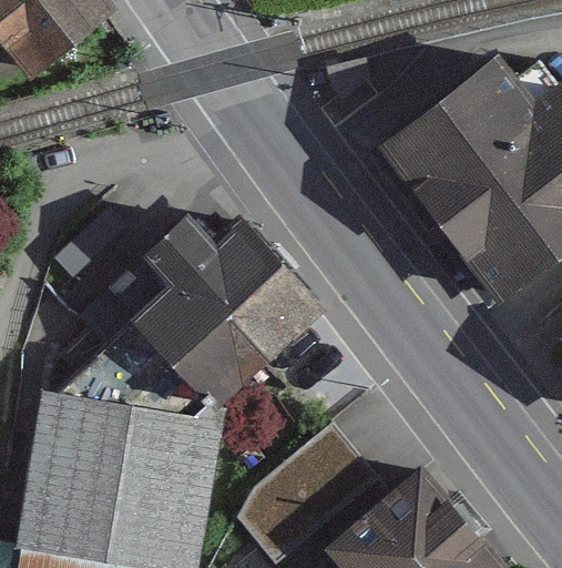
[(105,0),(0,0),(0,52),(30,90),(120,18),(105,0)]
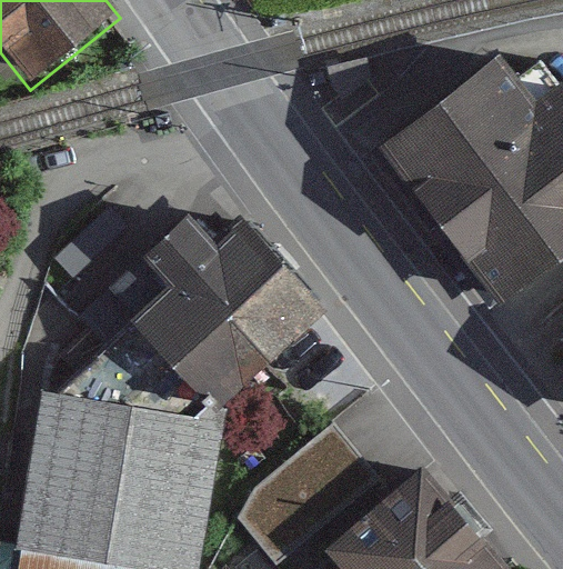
[(503,55),(371,150),(492,313),(562,261),(562,85),(546,62),(522,80),(503,55)]
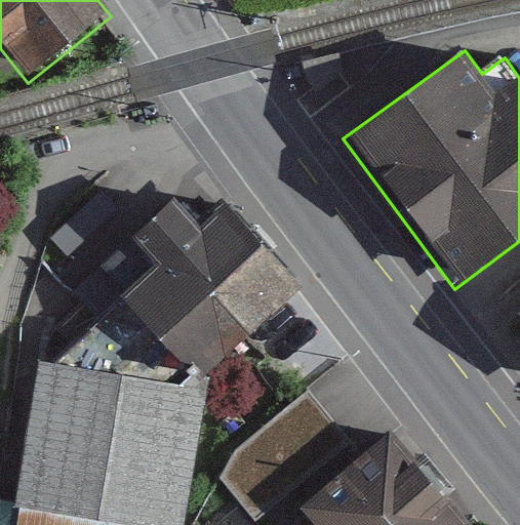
[(109,187),(65,218),(95,261),(141,230),(109,187)]
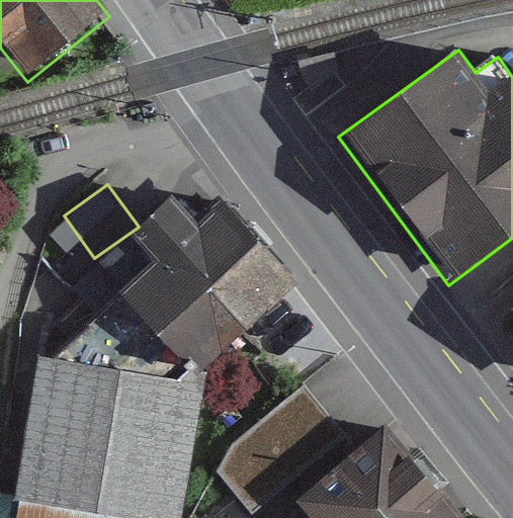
[(55,357),(33,358),(17,500),(117,517),(183,517),(201,375),(256,322),(294,281),(221,196),(201,211),(177,189),(82,287),(96,312),(55,357)]
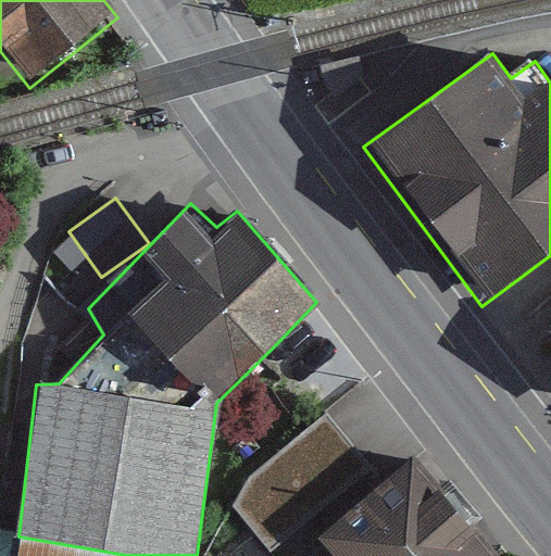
[(490,555),(413,460),(321,536),(336,555),(490,555)]
